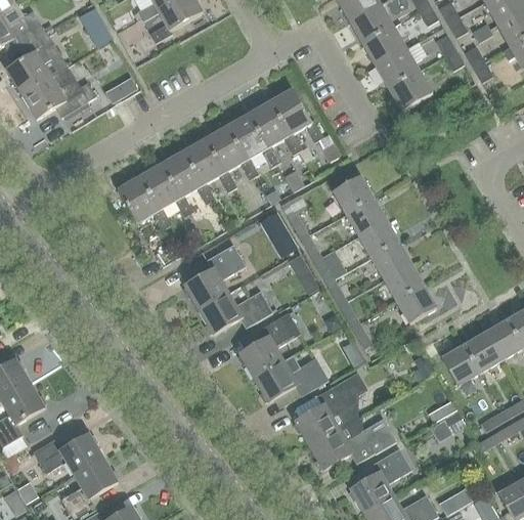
[(153,0),(154,2),(137,11),(142,20),(159,11),(157,8),(171,0),(153,0)]
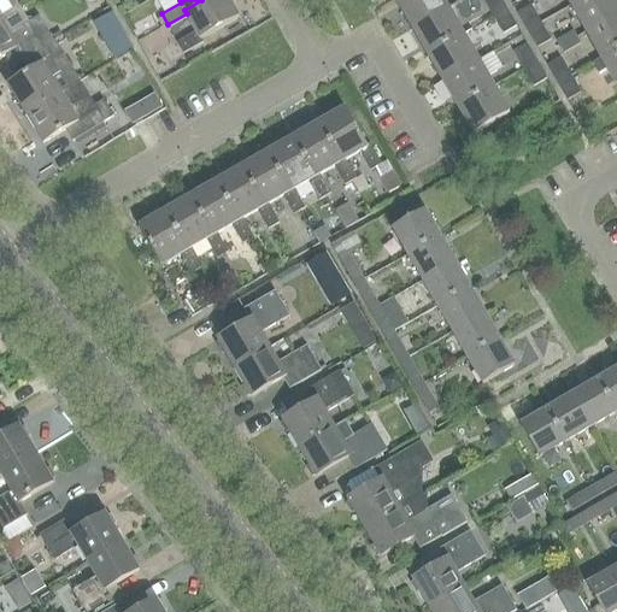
[(201,0),(184,10),(187,13),(195,29),(176,39),(182,49),(203,39),(200,35),(239,15),(230,0),(201,0)]
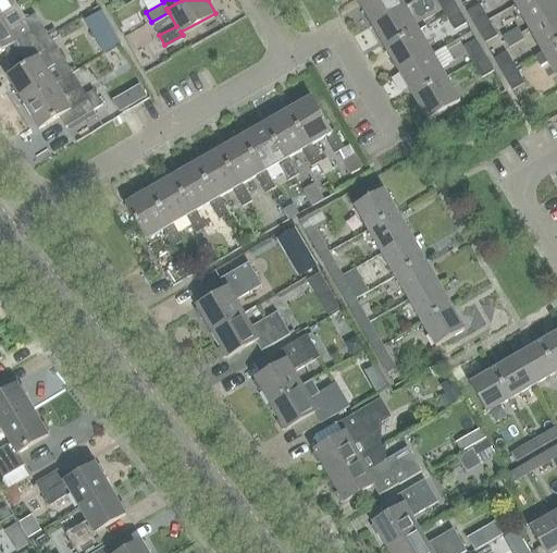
[(359,0),(371,23),(404,3),(401,0),(359,0)]
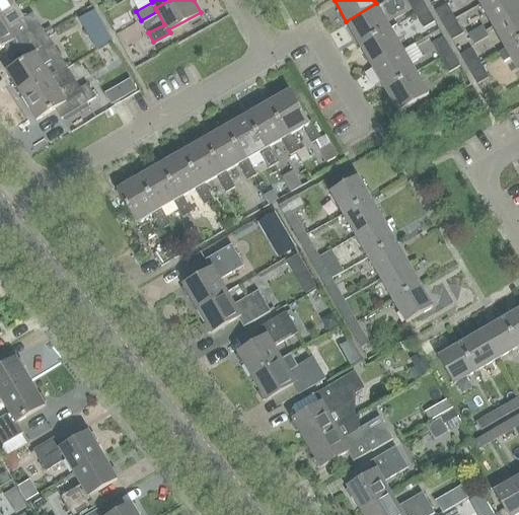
[(408,0),(415,11),(426,4),(424,0),(408,0)]
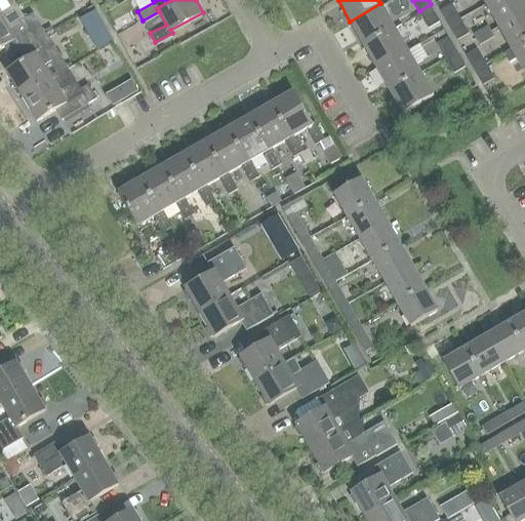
[(524,0),(487,0),(485,1),(497,24),(524,8),(524,0)]
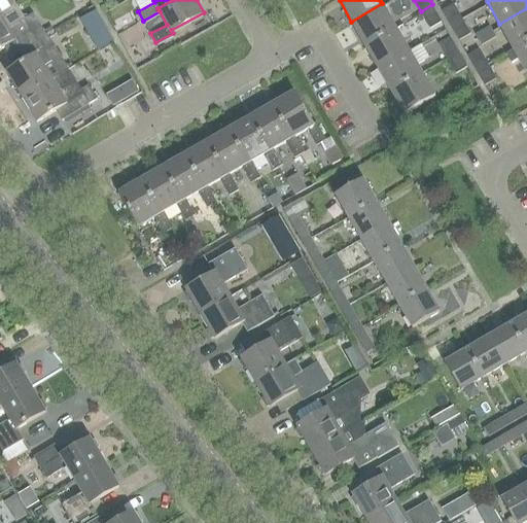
[(450,23),(461,15),(453,1),(441,7),(450,23)]
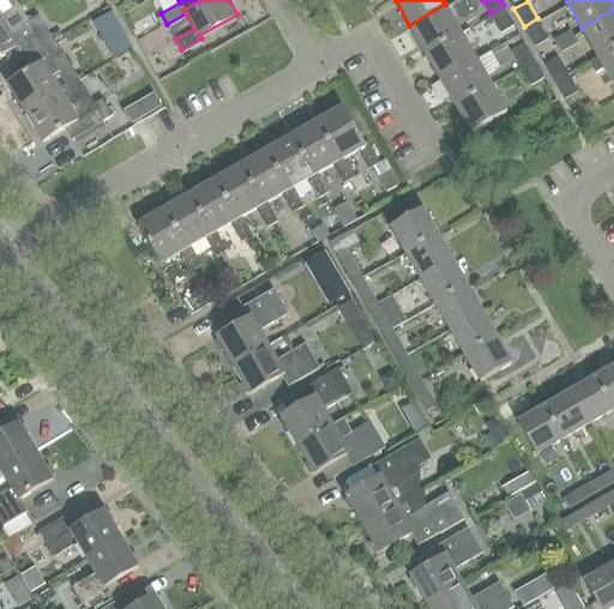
[(445,4),(409,25),(425,52),(461,30),(445,4)]
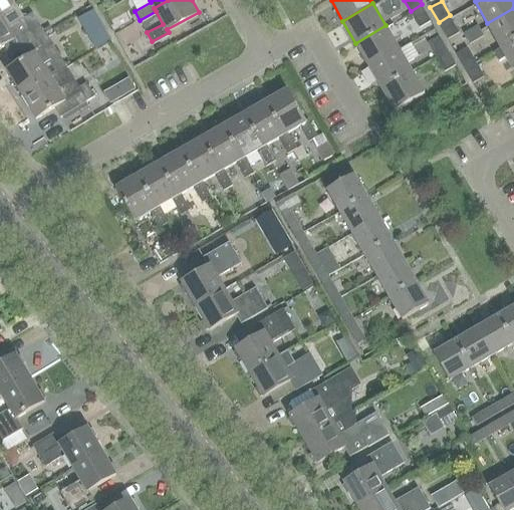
[(430,18),(422,4),(411,11),(419,25),(430,18)]
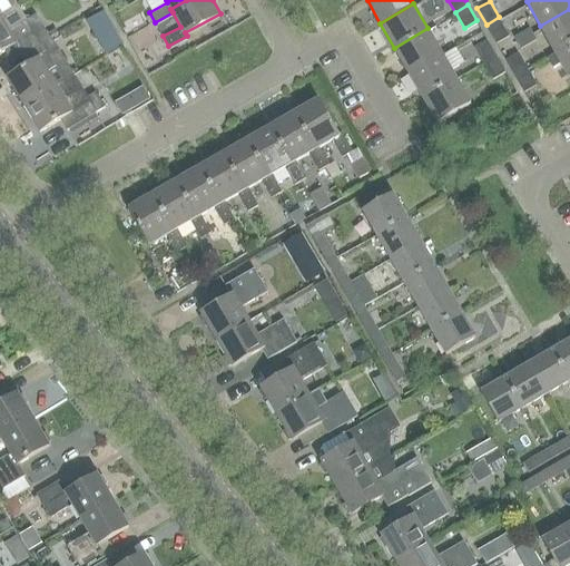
[(569,9),(540,26),(553,50),(569,41),(569,9)]
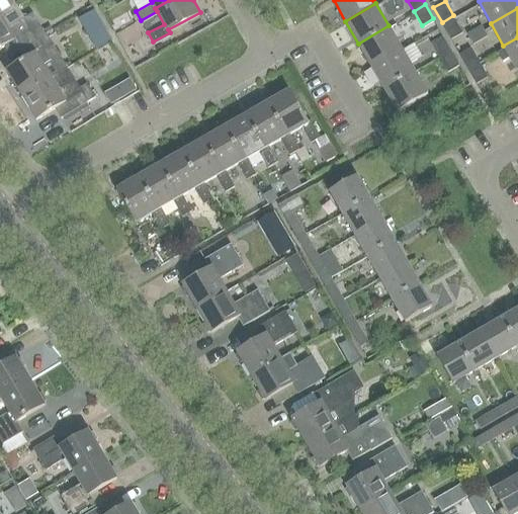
[(94,9),(81,17),(97,46),(110,37),(94,9)]
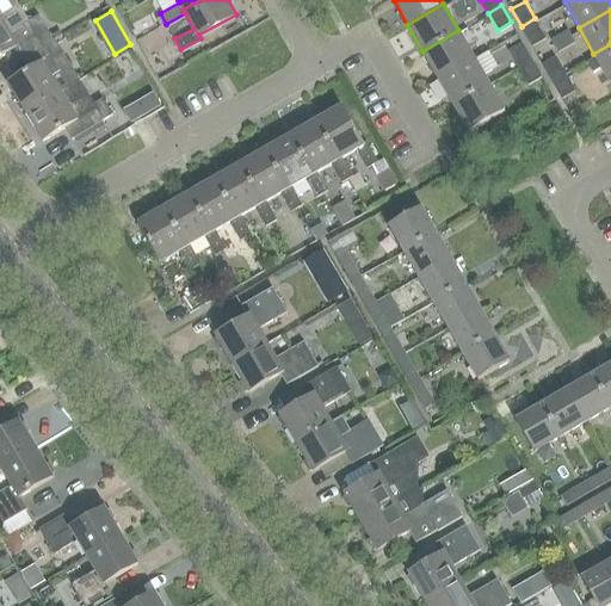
[(11,63),(23,56),(53,37),(38,13),(8,31),(0,16),(0,53),(4,51),(11,63)]
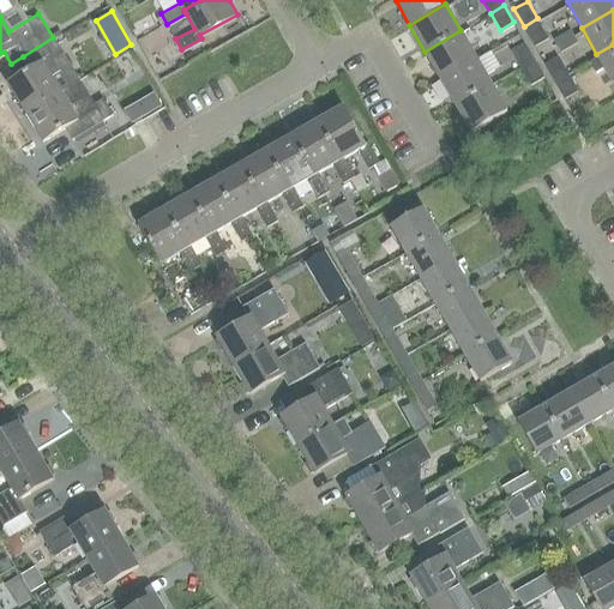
[(548,36),(537,18),(524,26),(534,44),(548,36)]
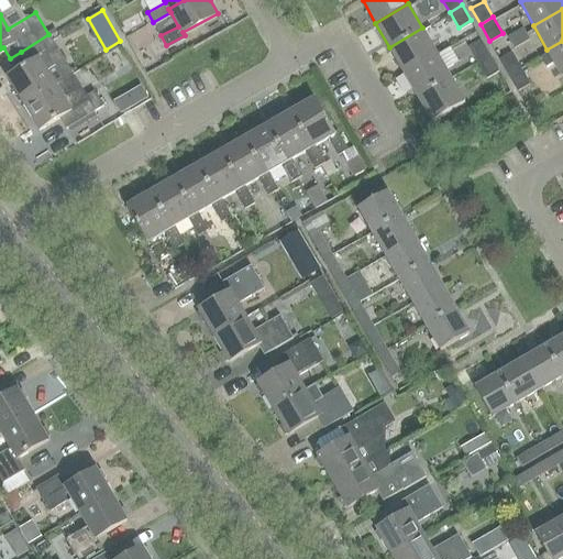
[(529,36),(522,25),(507,34),(514,45),(529,36)]
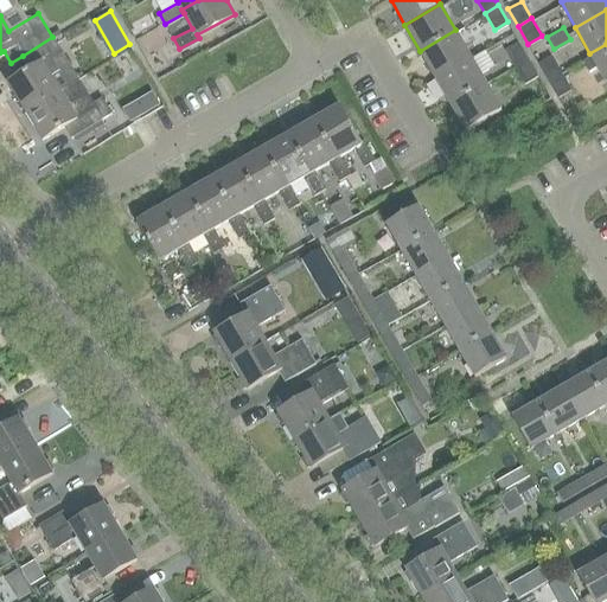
[(455,30),(420,51),(435,76),(471,56),(455,30)]
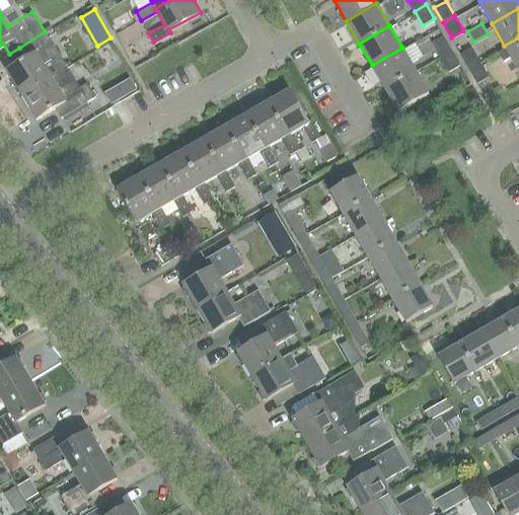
[(45,31),(19,48),(25,58),(6,69),(21,93),(51,75),(43,63),(59,53),(46,31),(45,31)]
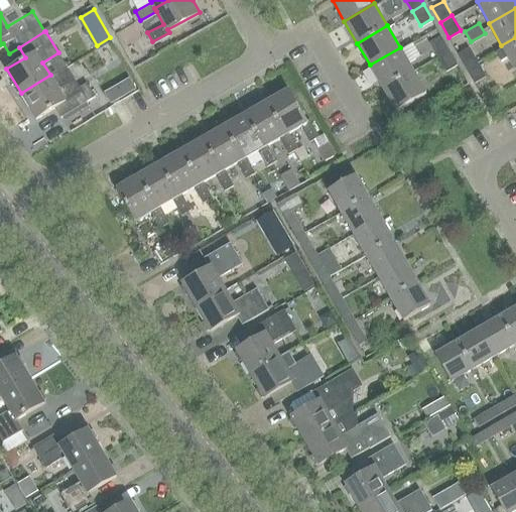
[(437,55),(448,48),(440,33),(428,40),(437,55)]
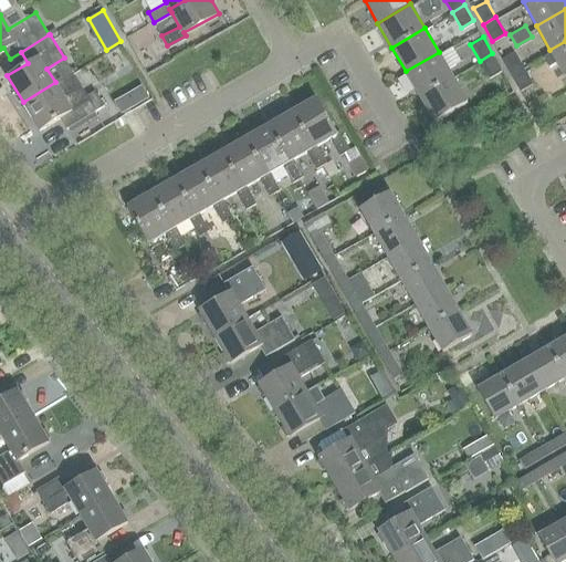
[(564,75),(565,73),(565,41),(549,50),(551,50),(543,54),(548,64),(556,60),(564,75)]
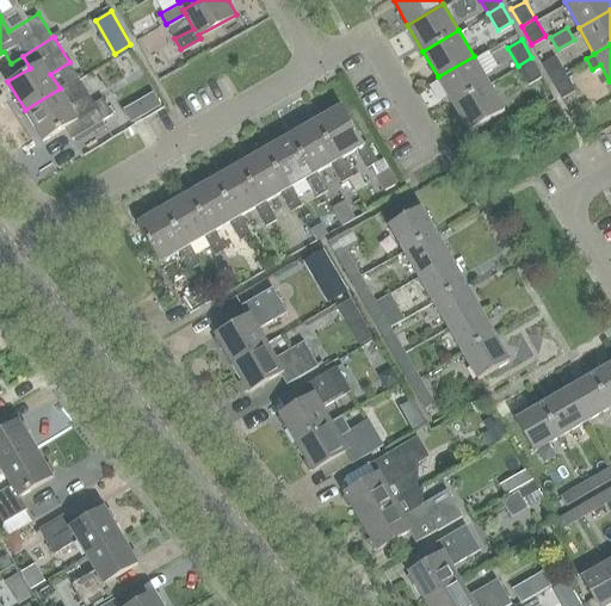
[(550,79),(565,70),(555,53),(541,61),(550,79)]
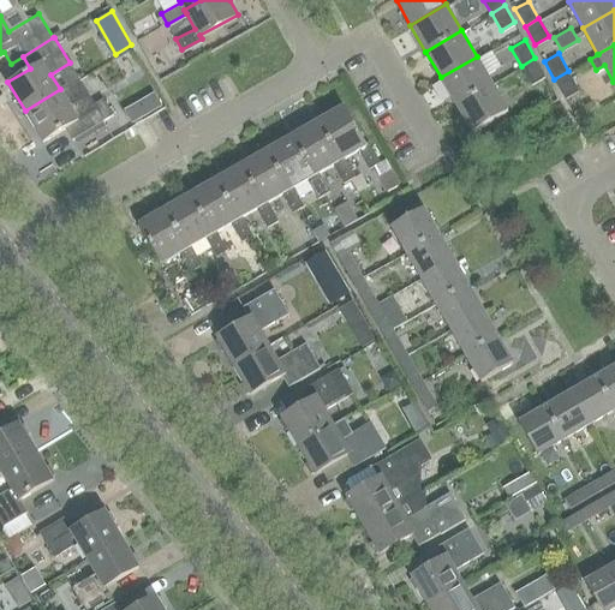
[(477,57),(441,77),(455,103),(491,83),(477,57)]
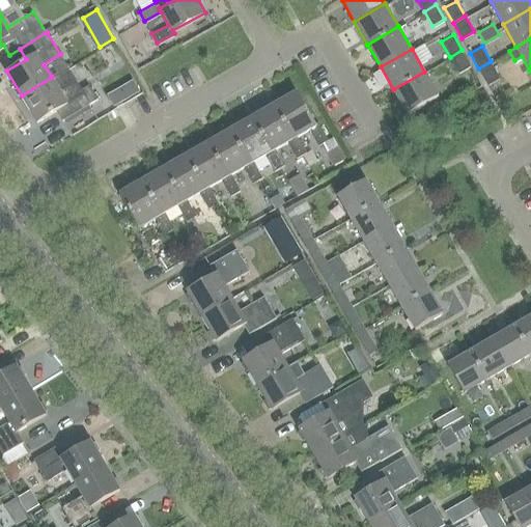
[(470,64),(462,50),(450,57),(458,72),(470,64)]
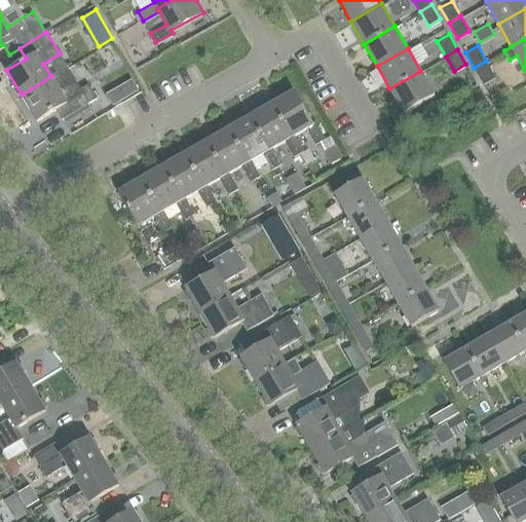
[(494,76),(486,61),(474,68),(482,82),(494,76)]
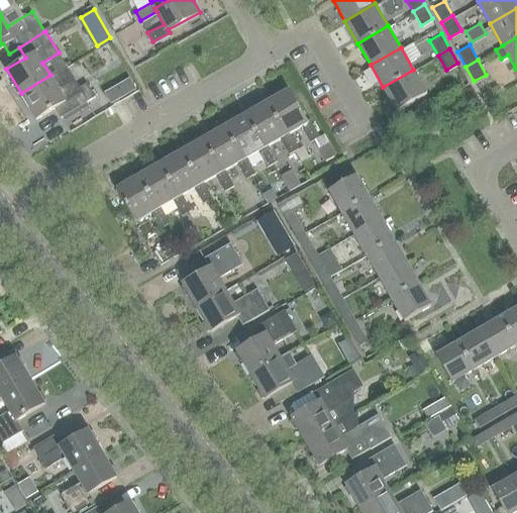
[(426,92),(413,70),(383,87),(396,109),(426,92)]
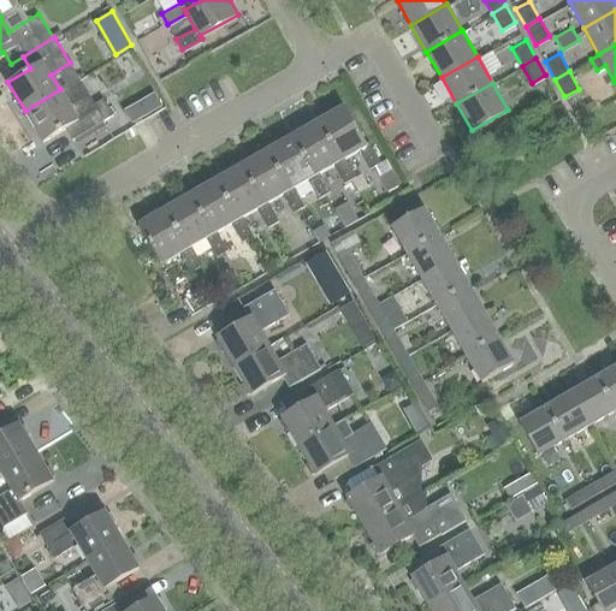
[(69,105),(60,89),(25,111),(42,140),(64,126),(72,138),(113,113),(104,96),(94,102),(88,93),(69,105)]
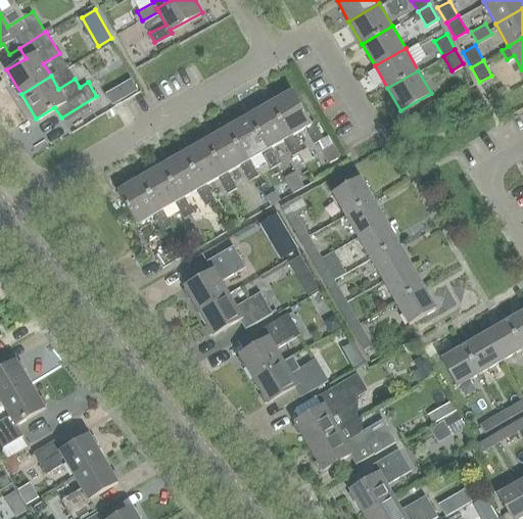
[(119,89),(108,94),(112,101),(123,95),(119,89)]
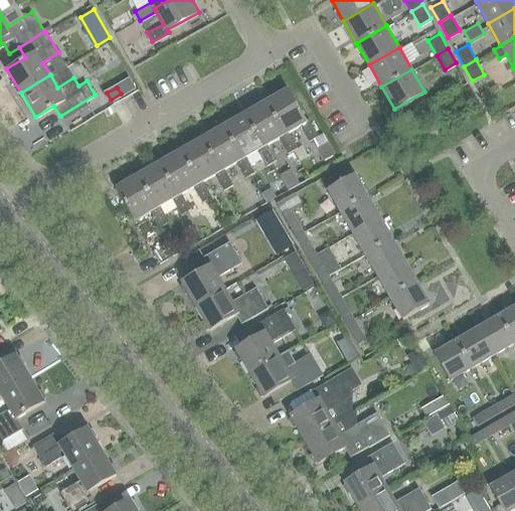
[(285,132),(288,131),(300,123),(309,139),(312,138),(318,134),(309,117),(306,119),(288,88),(266,100),(285,132)]
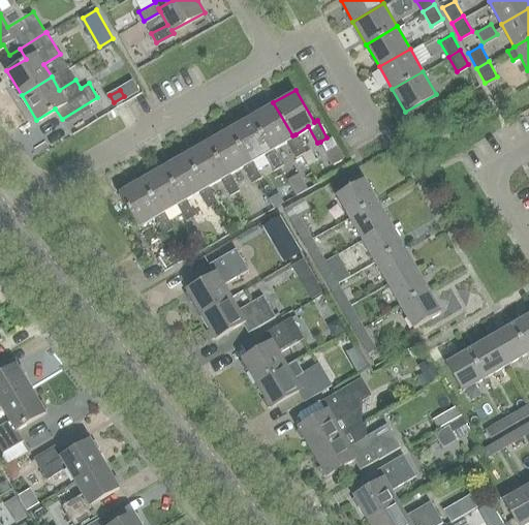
[(273,102),(251,115),(270,149),(274,147),(286,140),(296,155),(305,150),(296,134),(292,135),(273,102)]
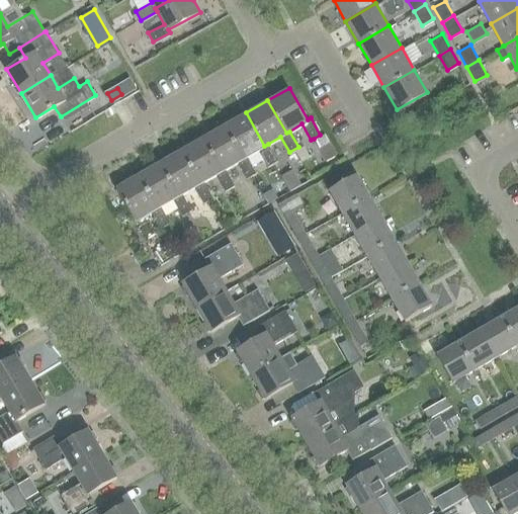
[(246,112),(225,124),(243,158),(246,156),(259,149),(268,165),(277,159),(268,144),(264,146),(246,112)]
